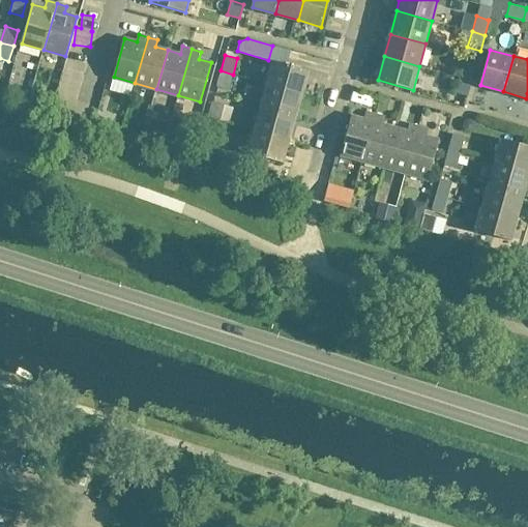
[(60,94),(79,97),(83,62),(64,59),(60,94)]
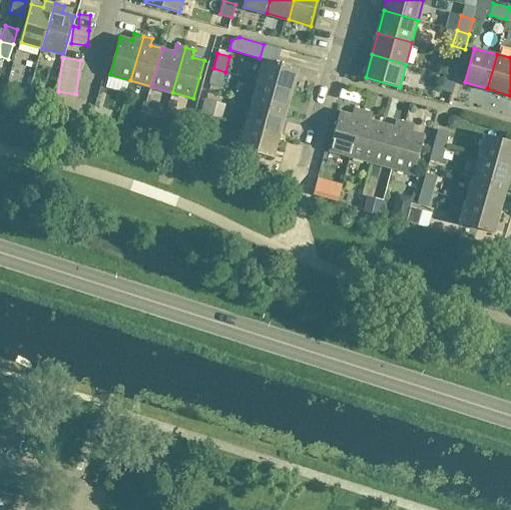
[(259,81),(293,91),(299,69),(266,59),(259,81)]
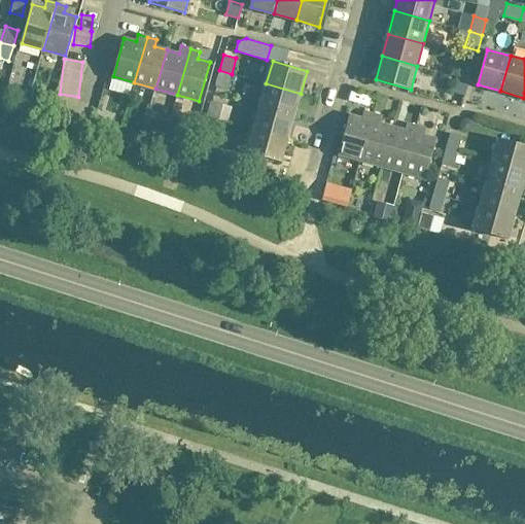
[(461,61),(457,77),(469,80),(475,64),(461,61)]
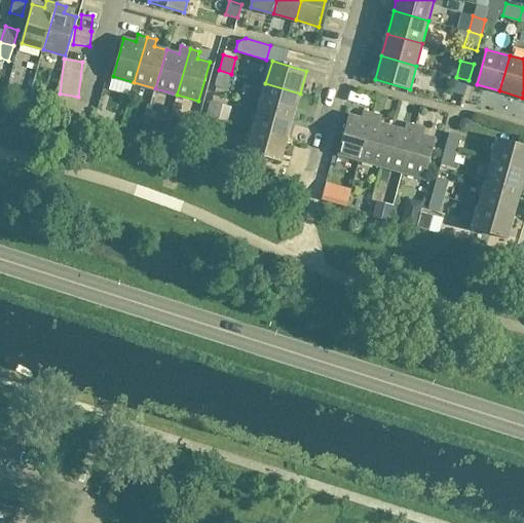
[(231,74),(219,70),(214,84),(226,88),(231,74)]
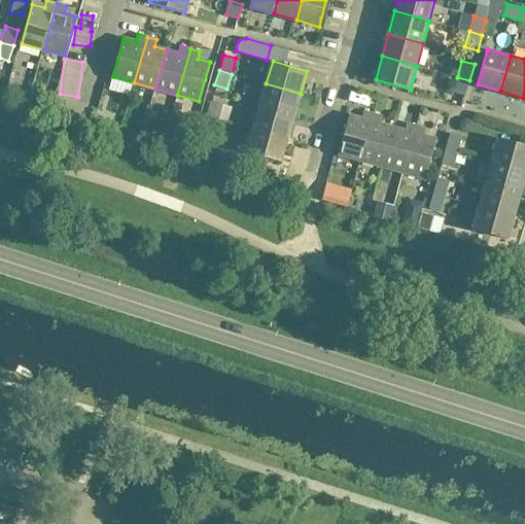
[(452,92),(465,96),(469,80),(457,77),(452,92)]
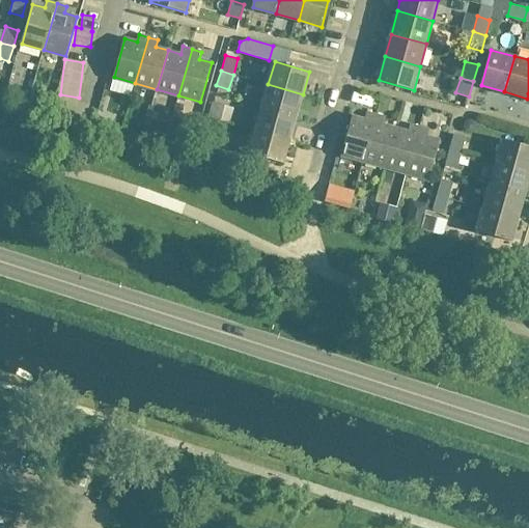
[(231,80),(228,94),(250,100),(254,85),(231,80)]
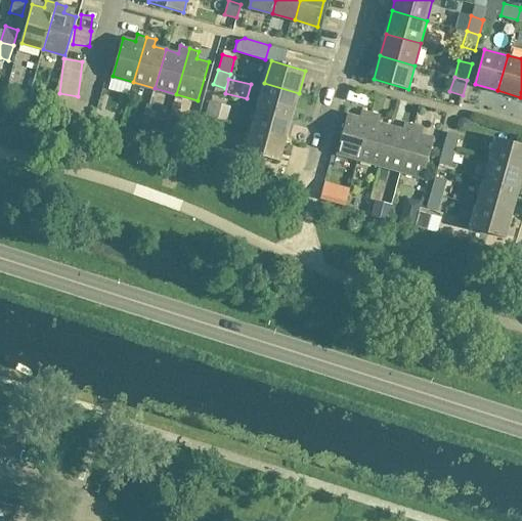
[(299,93),(264,83),(258,105),(293,116),(299,93)]
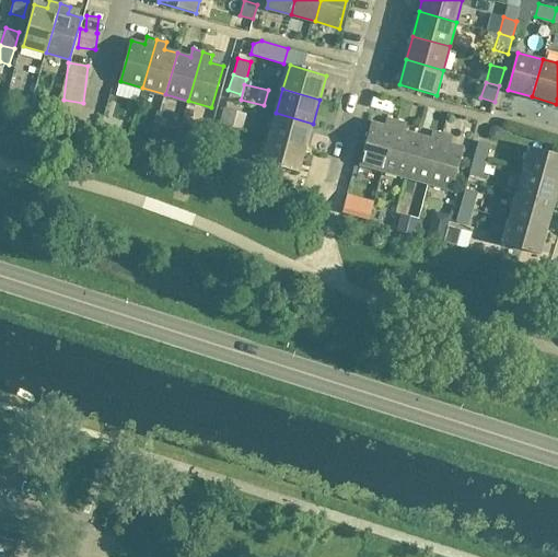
[(35,94),(34,100),(31,111),(30,115),(46,119),(50,105),(51,99),(35,94)]
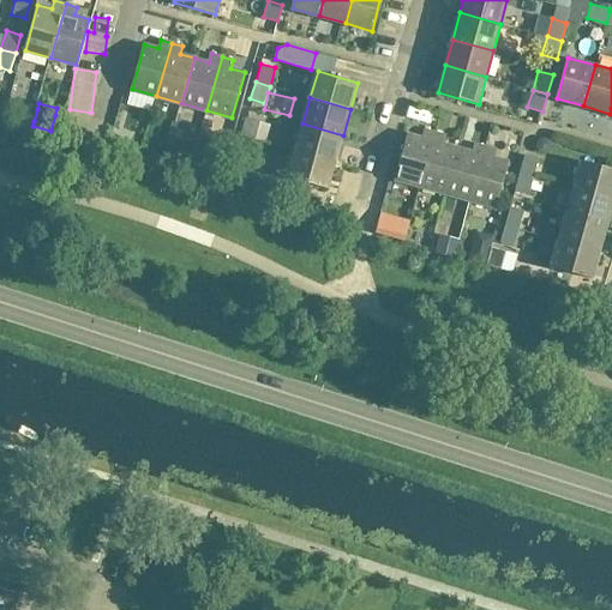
[(240,133),(256,138),(261,120),(246,115),(240,133)]
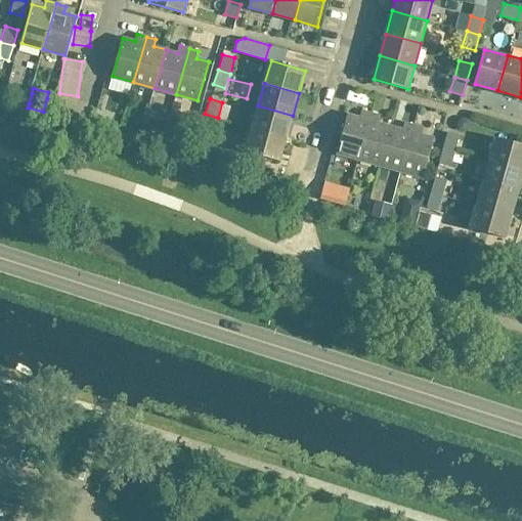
[(252,127),(287,137),(293,116),(258,105),(252,127)]
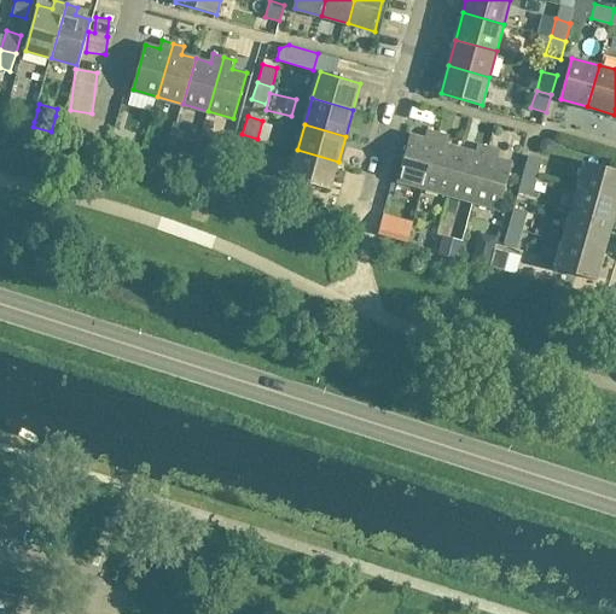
[(423,187),(439,133),(428,130),(425,139),(411,134),(397,180),(423,187)]
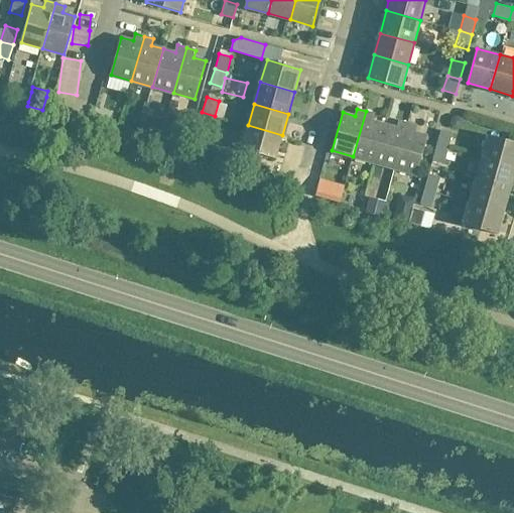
[(366,111),(353,156),(373,162),(384,124),(373,120),(375,114),(366,111)]
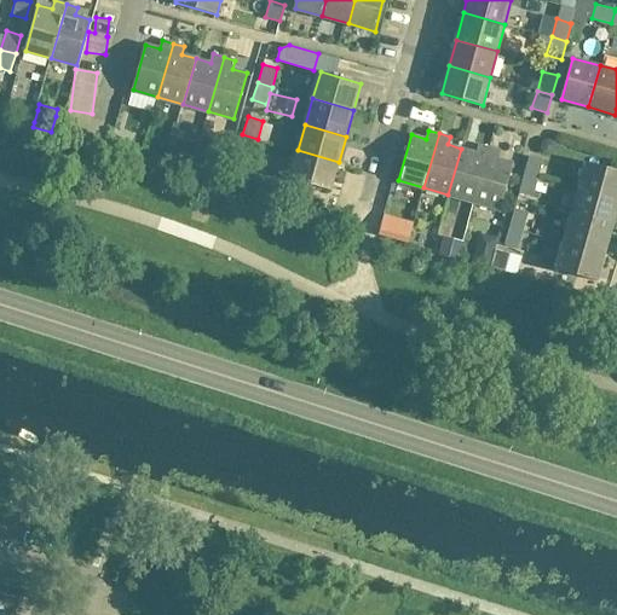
[(258,139),(242,134),(237,152),(252,157),(258,139)]
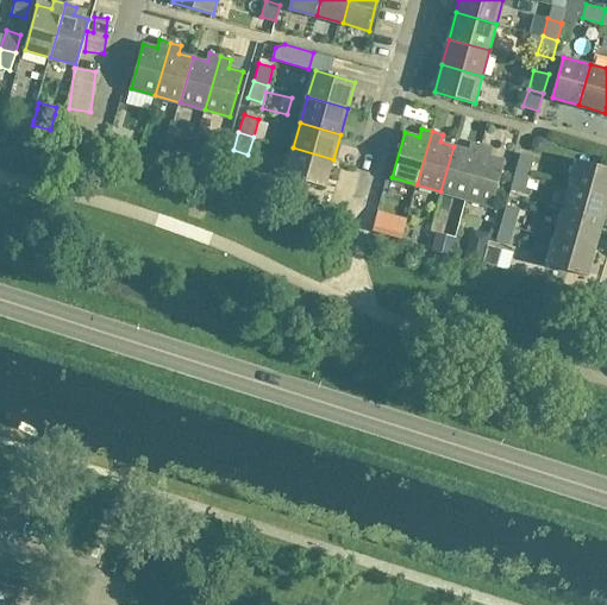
[(454,146),(440,191),(465,200),(482,145),(470,142),(468,150),(454,146)]
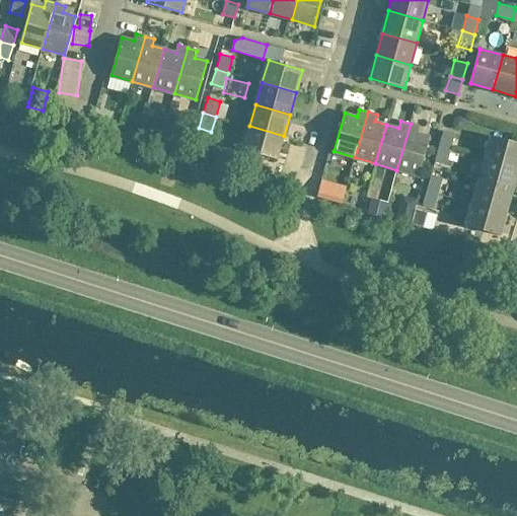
[(411,124),(396,170),(418,176),(430,137),(418,133),(420,126),(411,124)]
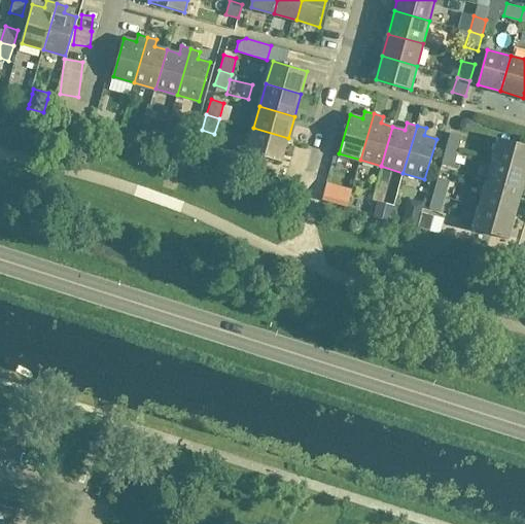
[(288,138),(253,128),(246,152),(281,162),(288,138)]
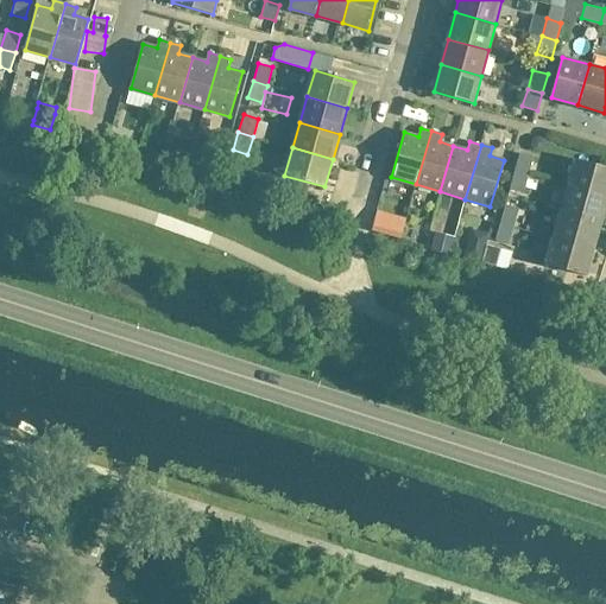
[(515,171),(529,175),(534,156),(519,152),(515,171)]
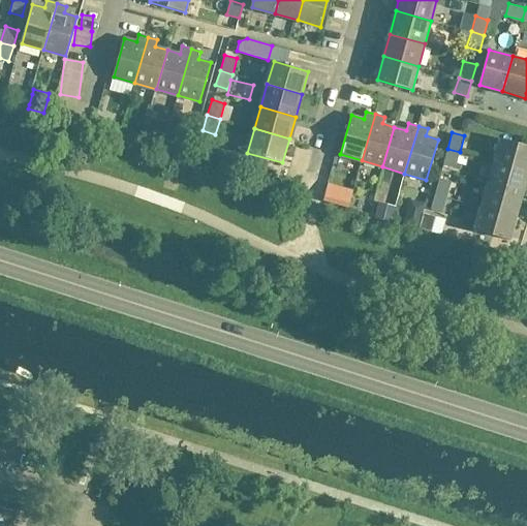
[(494,161),(526,169),(526,145),(500,138),(494,161)]
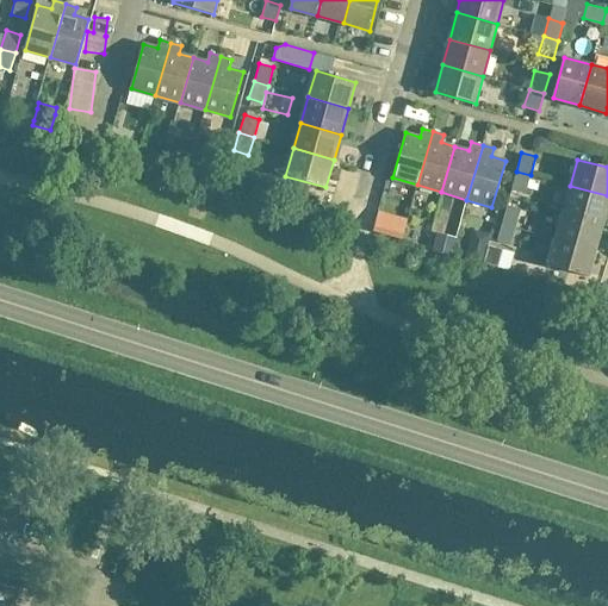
[(531,175),(516,172),(512,187),(526,192),(531,175)]
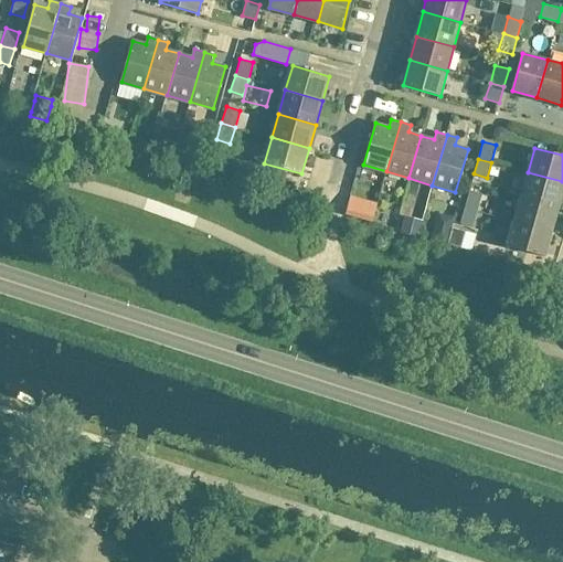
[(562,181),(528,172),(520,197),(559,208),(562,192),(562,181)]
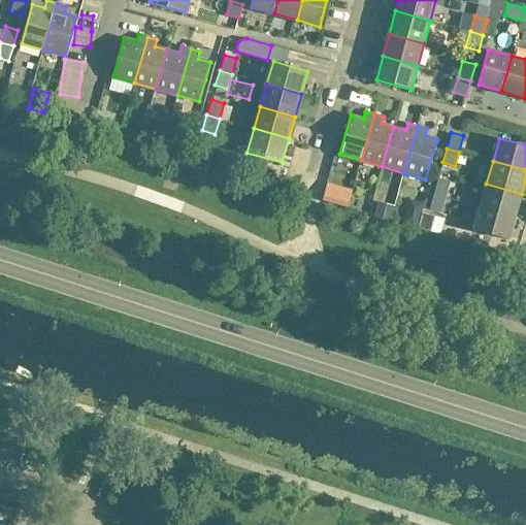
[(451,181),(438,177),(433,193),(447,196),(451,181)]
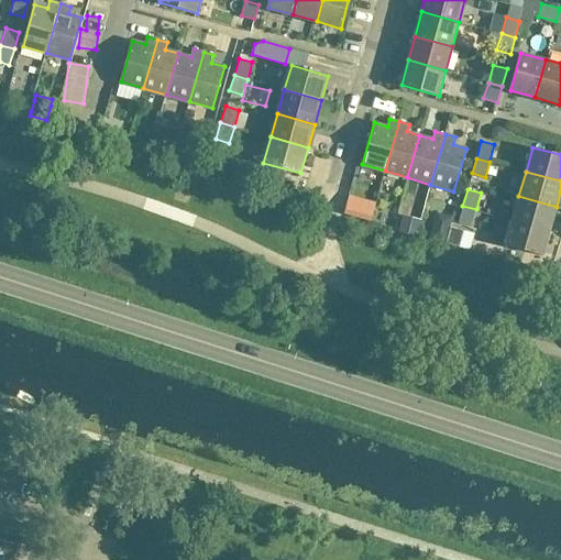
[(557,207),(518,196),(513,219),(550,230),(557,207)]
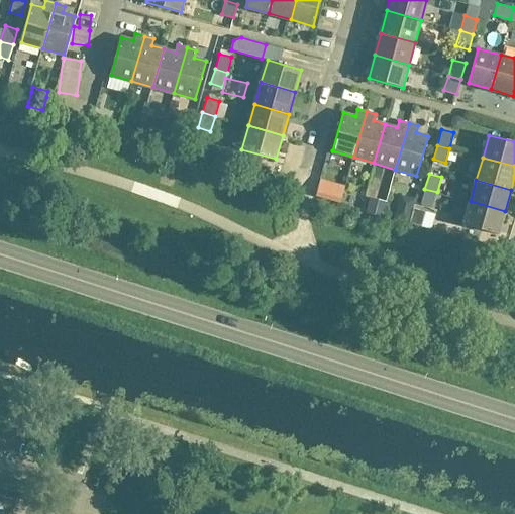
[(332,185),(326,199),(344,206),(349,192),(332,185)]
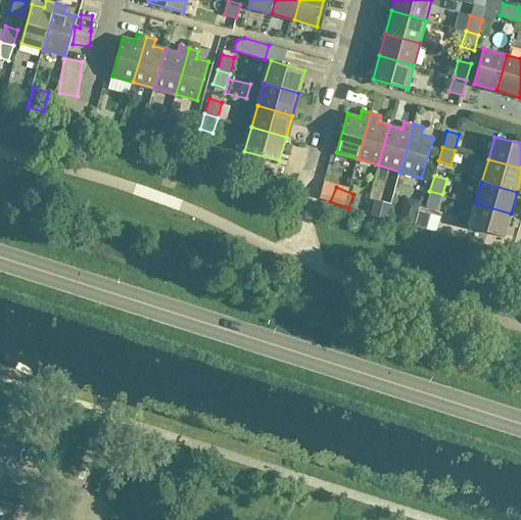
[(437,209),(442,194),(429,191),(425,206),(437,209)]
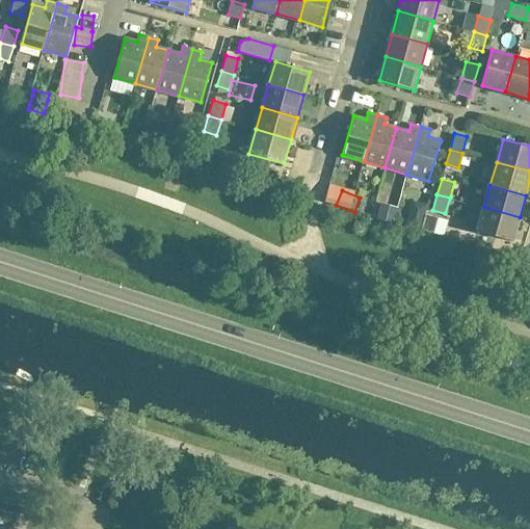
[(520,217),(484,207),(477,232),(513,241),(520,217)]
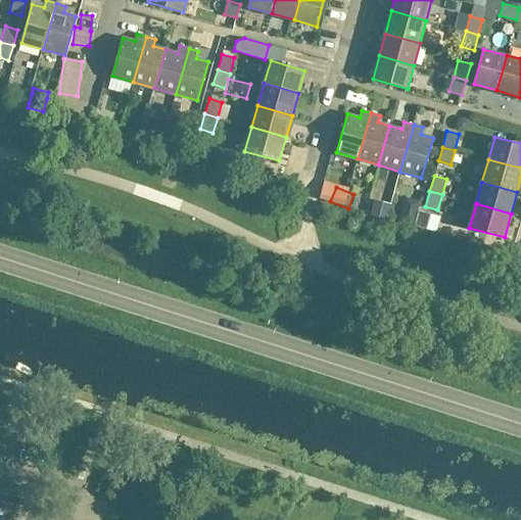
[(21,519),(14,518),(17,505),(0,499),(0,519),(21,519)]
